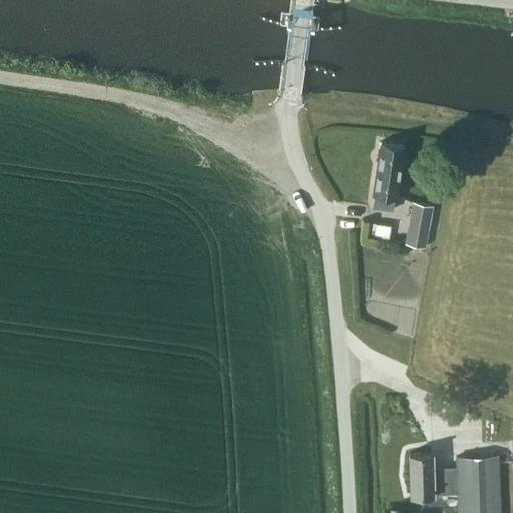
[(348,114),(362,115),(364,102),(350,100),(348,114)]
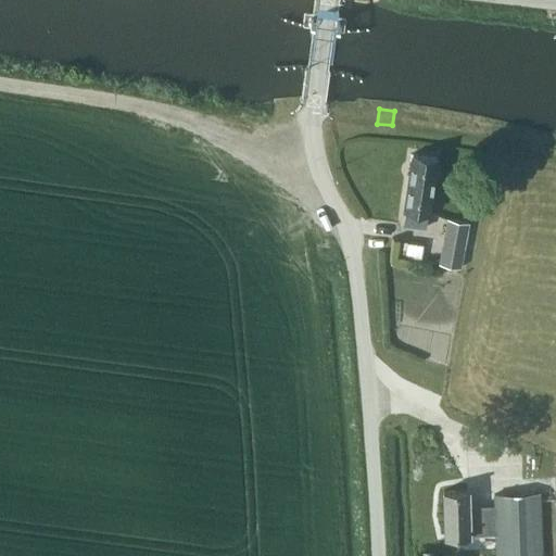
[(428,212),(436,156),(412,153),(404,210),(405,210),(404,224),(425,227),(427,212),(428,212)]
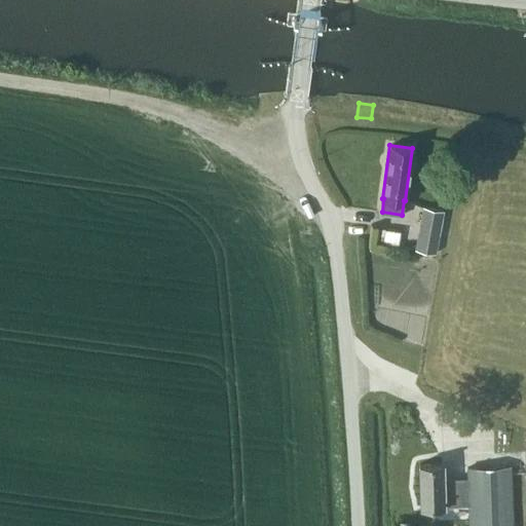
[(422,207),(414,250),(436,254),(444,211),(422,207)]
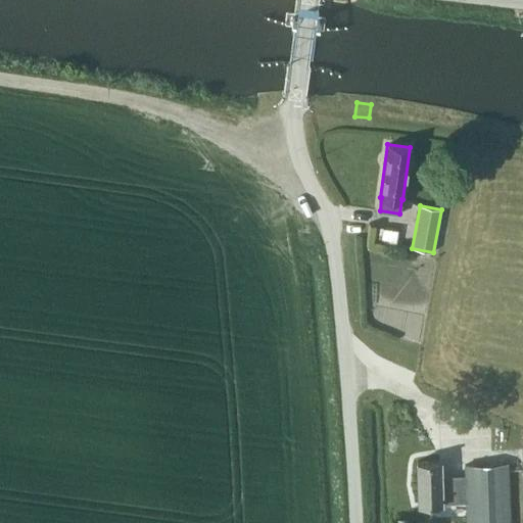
[(397,241),(397,226),(374,226),(374,241),(397,241)]
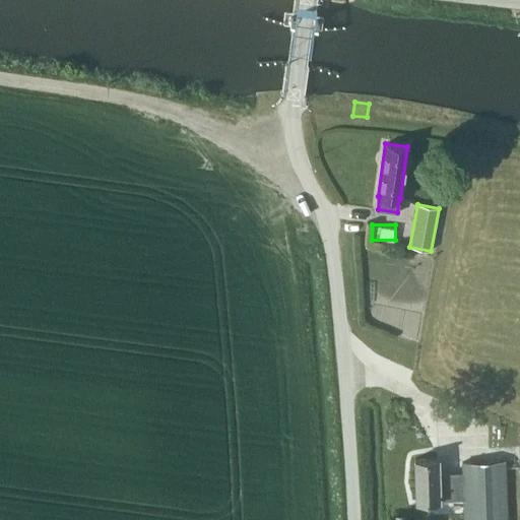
[(413,459),(415,501),(463,500),(463,519),(506,519),(504,461),(461,462),(462,473),(438,474),(438,458),(413,459)]
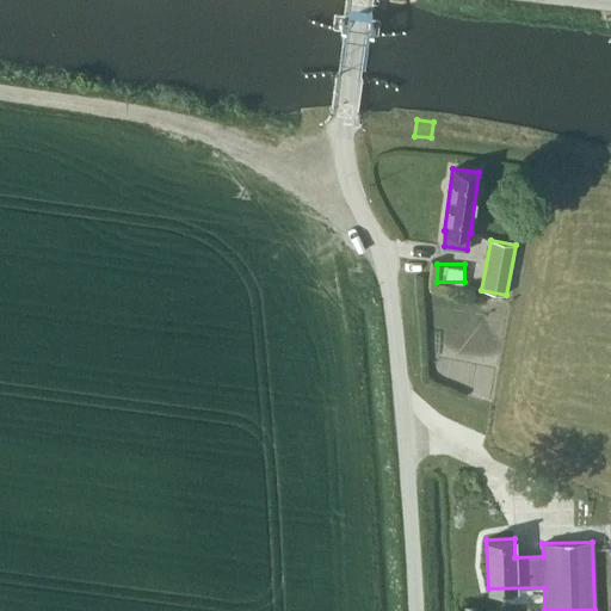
All buildings are outlined.
